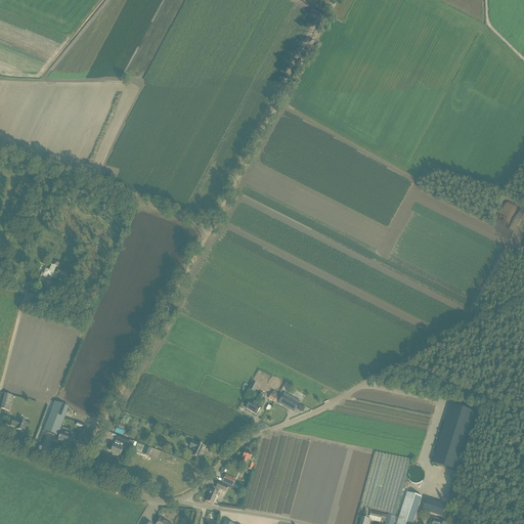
[(111,186),(115,176),(108,174),(104,183),(111,186)]
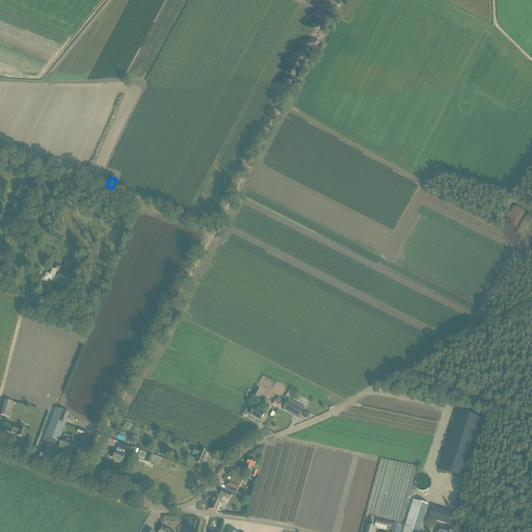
[(70,277),(58,272),(60,267),(56,265),(54,270),(56,271),(53,277),(54,278),(54,280),(67,285),(70,277)]
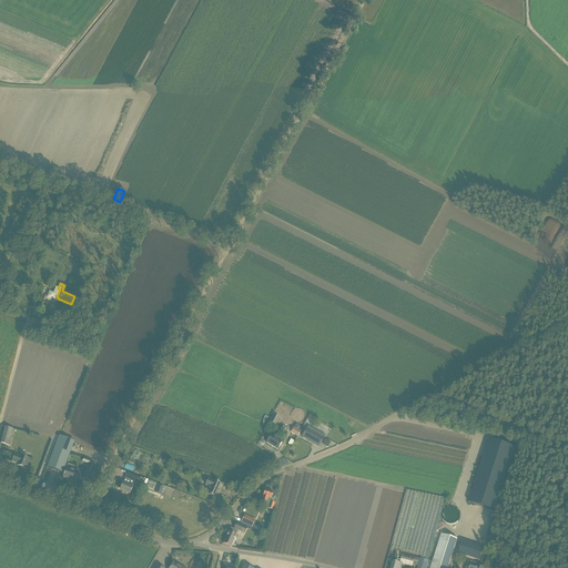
[(51,312),(54,306),(54,305),(57,300),(51,297),(51,298),(49,297),(49,296),(43,294),(44,294),(42,293),(40,298),(42,300),(42,301),(40,306),(51,312)]
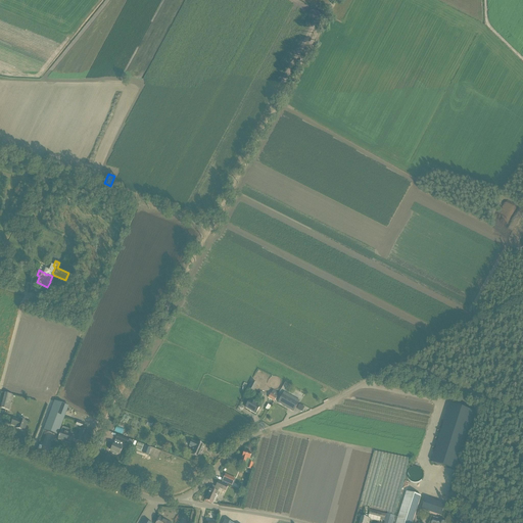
[(257,385),(252,382),(248,389),(253,392),(257,385)]
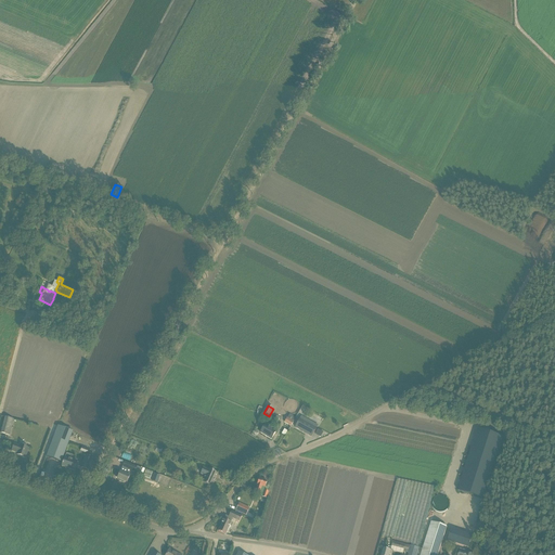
[(286,418),(284,423),(291,426),(294,423),(293,422),(295,418),(288,415),(286,418)]
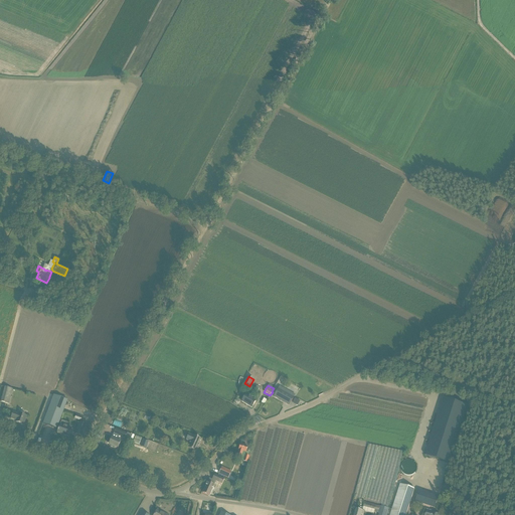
[(9,404),(12,389),(5,387),(1,402),(9,404)]
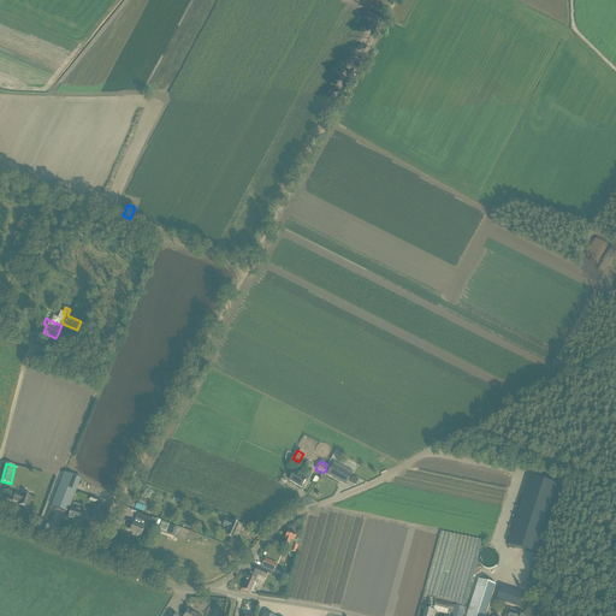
[(331,468),(327,475),(345,485),(351,475),(350,475),(333,466),(331,468)]
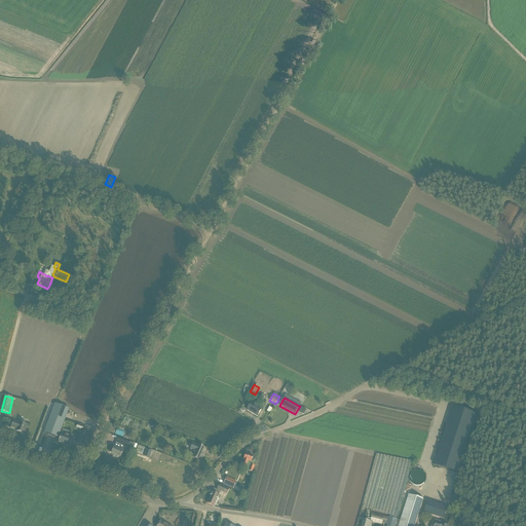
[(58,438),(60,434),(69,409),(55,404),(46,428),(44,433),(58,438)]
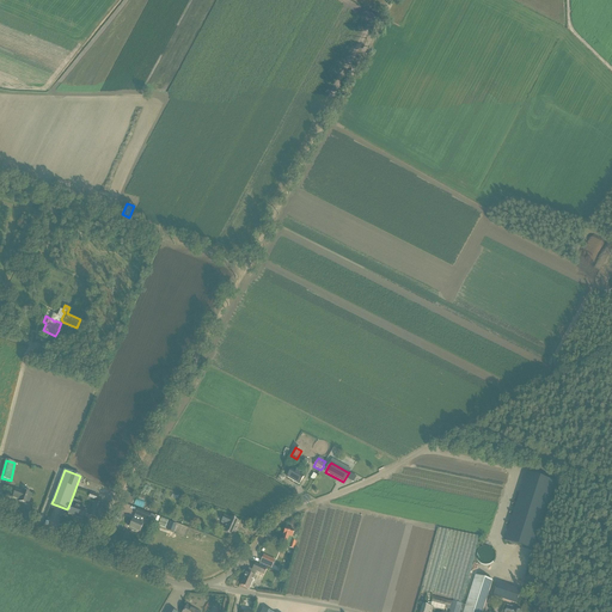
[(292,470),(287,477),(299,484),(304,477),(292,470)]
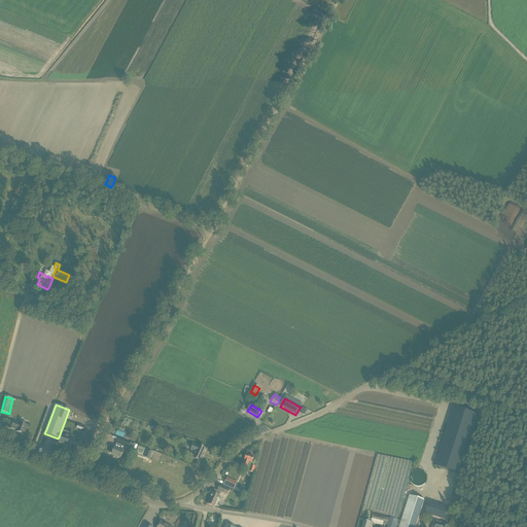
[(454,408),(434,466),(459,475),(479,416),(454,408)]
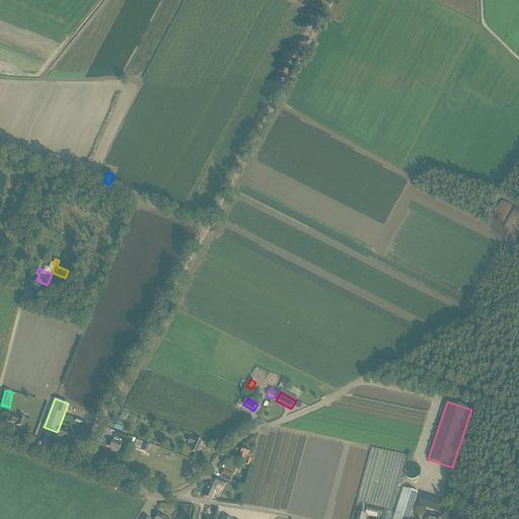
[(16,424),(16,426),(23,429),(26,420),(19,417),(19,418),(13,416),(11,422),(16,424)]
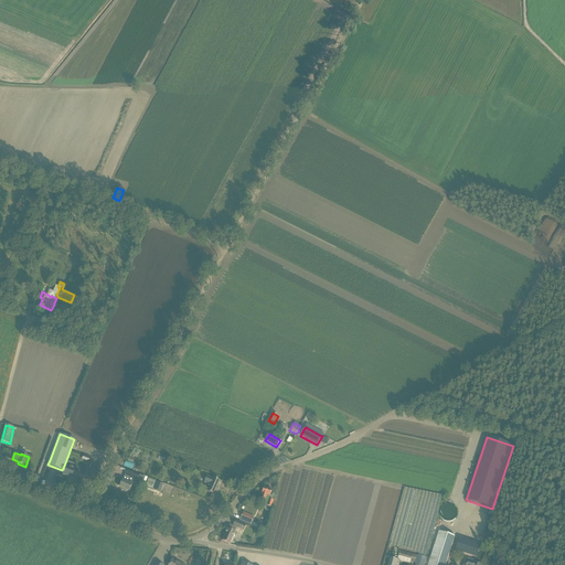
[(67,461),(66,466),(64,470),(63,476),(67,477),(67,476),(71,477),(71,478),(75,479),(77,475),(83,476),(84,472),(78,470),(73,468),(74,464),(67,461)]
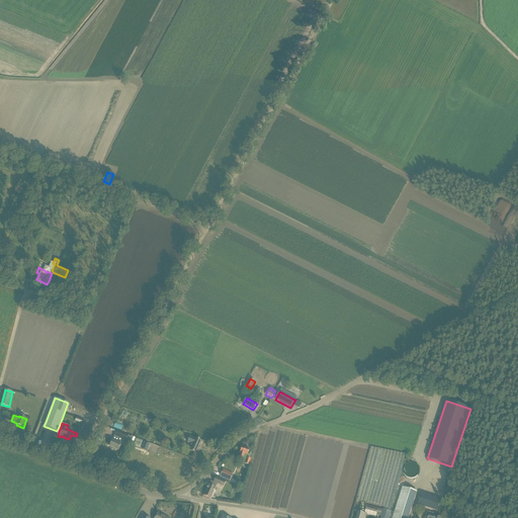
[(80,426),(77,433),(76,436),(76,437),(83,440),(87,428),(80,426)]
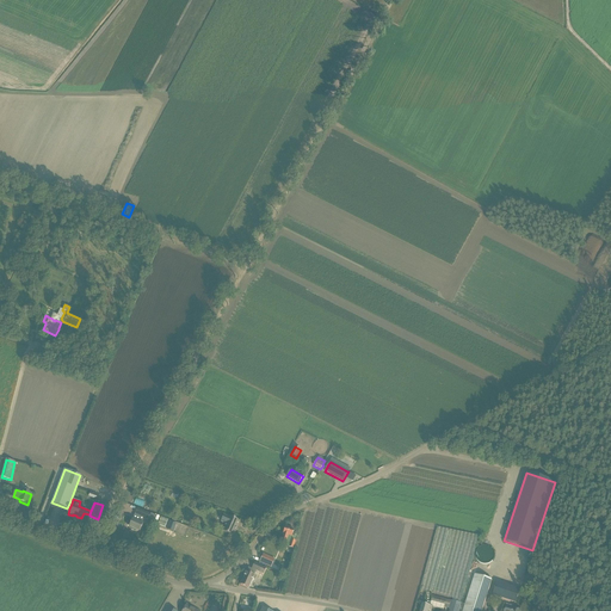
[(153,522),(155,516),(150,514),(150,516),(137,510),(135,514),(153,522)]
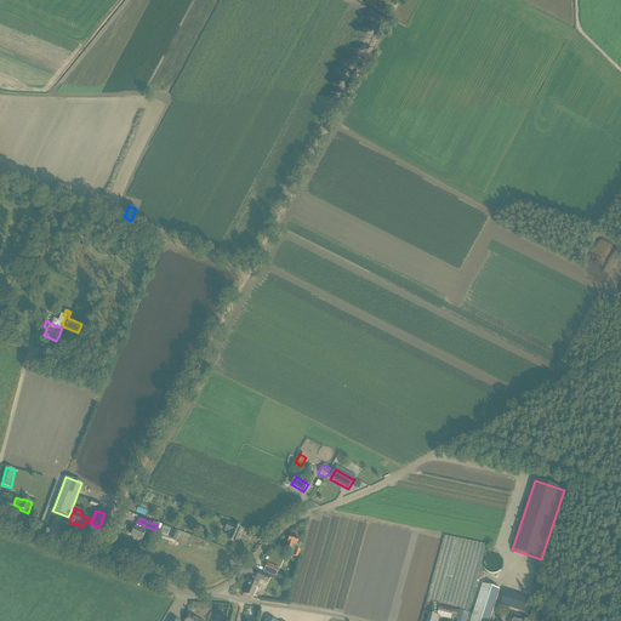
[(228,534),(226,541),(232,543),(237,546),(244,530),(238,528),(227,523),(224,531),(228,534)]
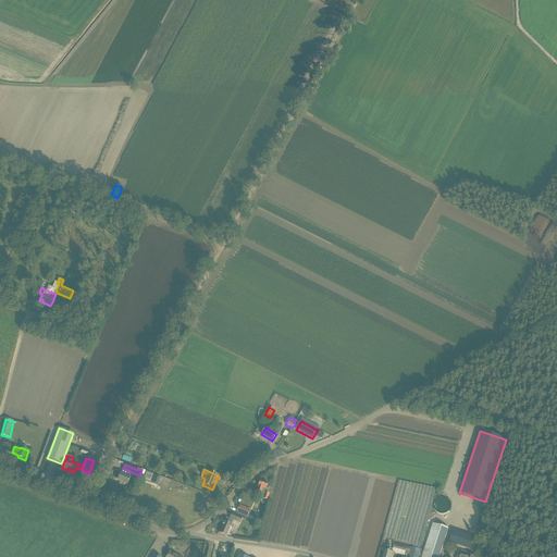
[(118,481),(120,482),(120,483),(123,485),(124,484),(127,485),(131,477),(127,474),(126,477),(121,474),(120,475),(118,475),(116,475),(115,478),(115,480),(118,481)]
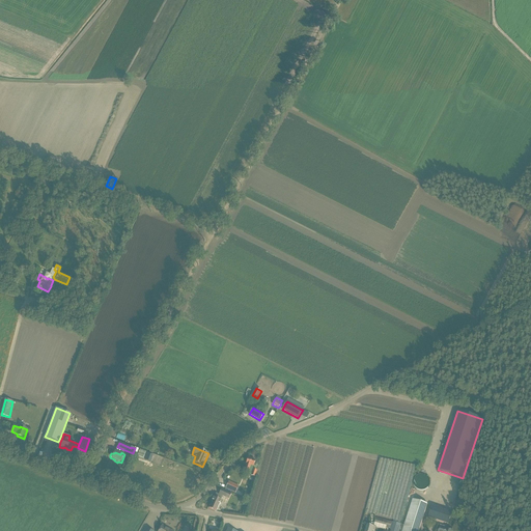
[(245,470),(249,471),(250,468),(254,469),(253,472),(251,476),(255,477),(256,471),(255,471),(256,467),(254,466),(255,462),(248,458),(246,465),(247,465),(245,470)]
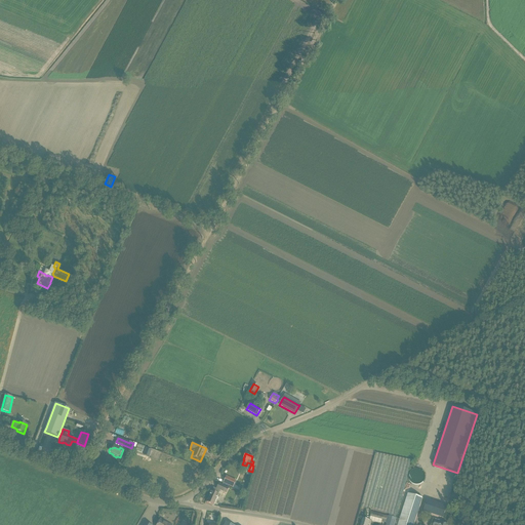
[(396,519),(411,460),(375,453),(361,507),(390,515),(390,517),(396,519)]
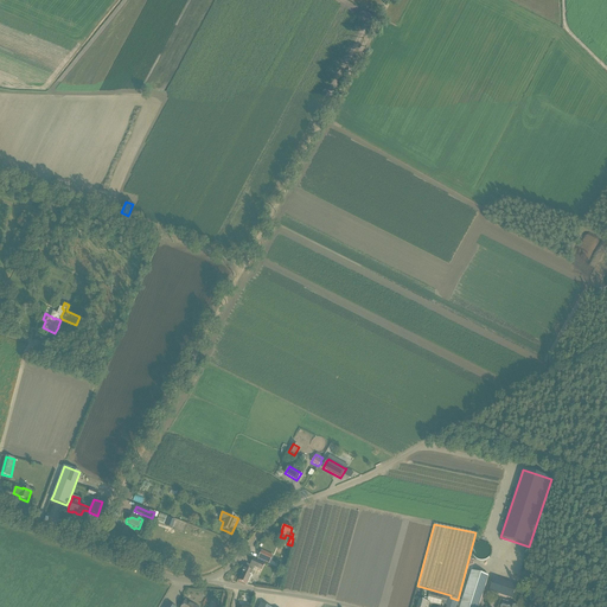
[(273,556),(261,550),(257,560),(269,564),(273,556)]
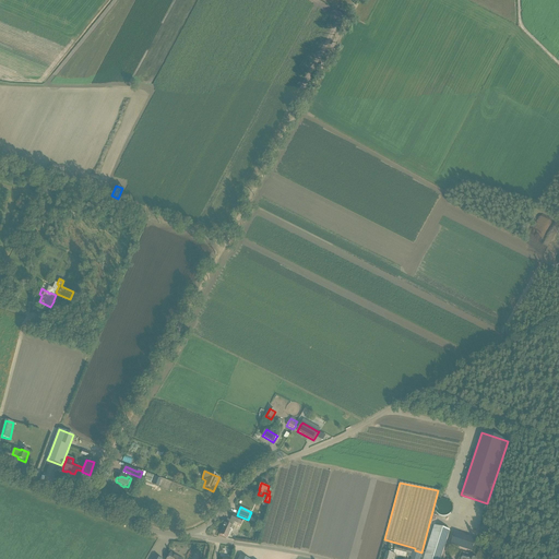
[(259,507),(257,516),(263,518),(265,509),(259,507)]
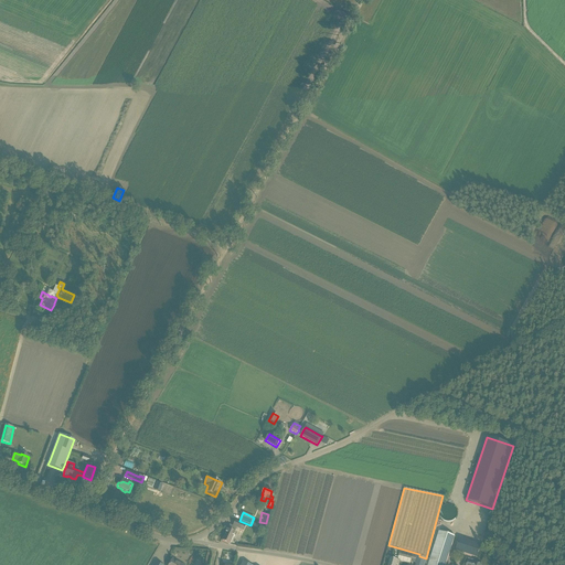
[(222,541),(230,544),(235,533),(235,532),(237,529),(244,532),(246,526),(235,521),(233,526),(230,525),(227,529),(222,541)]
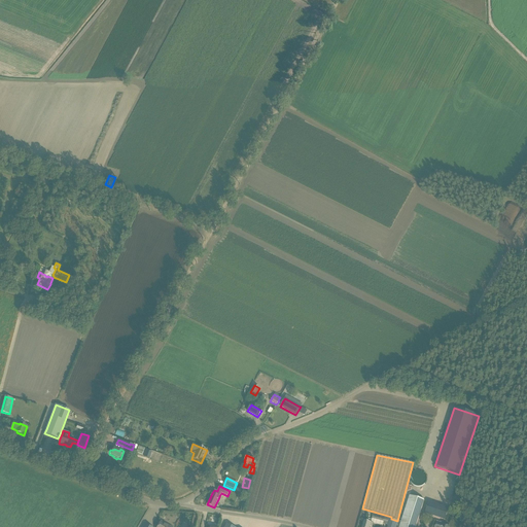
[(415,526),(424,500),(410,496),(401,522),(377,516),(374,515),(372,520),(369,519),(367,522),(364,521),(362,526),(370,526),(371,526),(372,526),(374,523),(383,526),(384,524),(387,525),(388,525),(387,526),(415,526)]
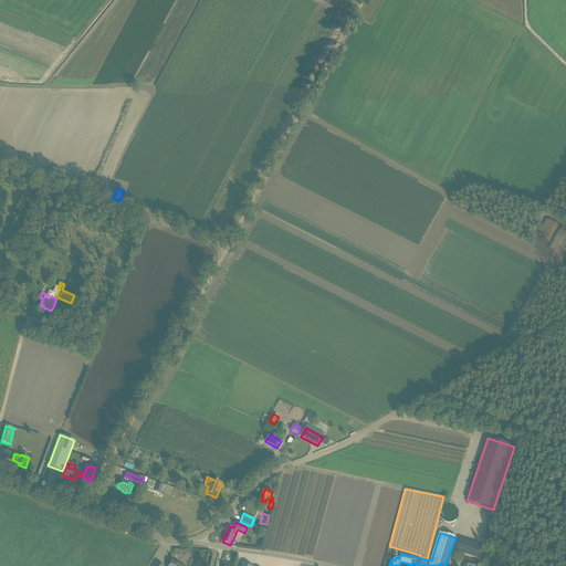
[(478,558),(482,546),(461,540),(457,552),(478,558)]
